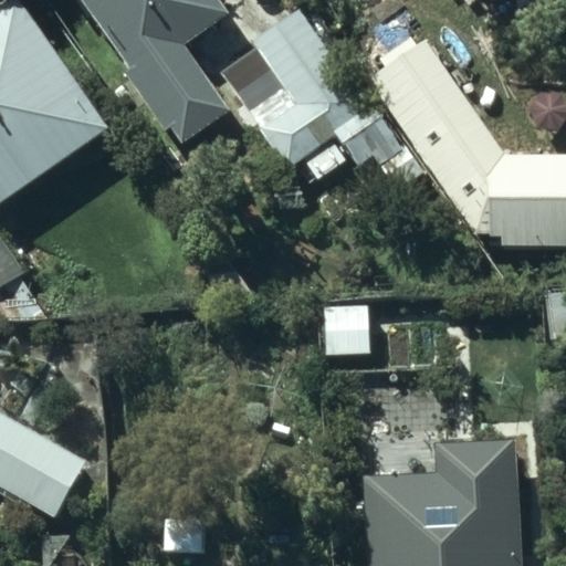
[(0,0),(0,200),(106,126),(17,0),(0,0)]
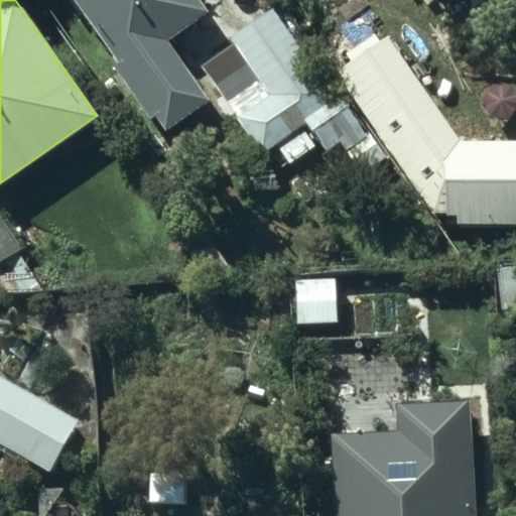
[(204,12),(195,0),(63,0),(155,134),(206,96),(164,42),(204,12)]
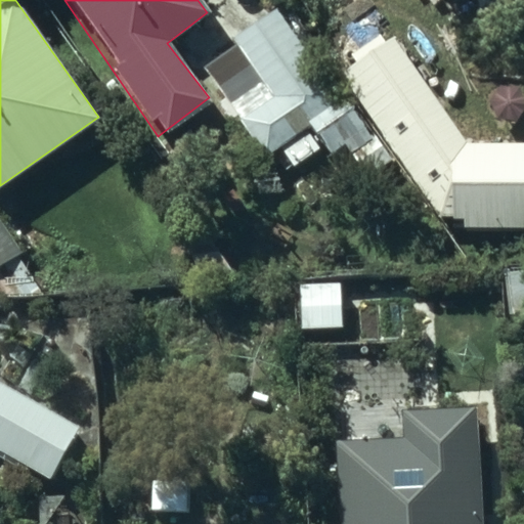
[(351,105),(266,3),(229,34),(195,60),(262,141),(276,130),(295,151),(351,105)]
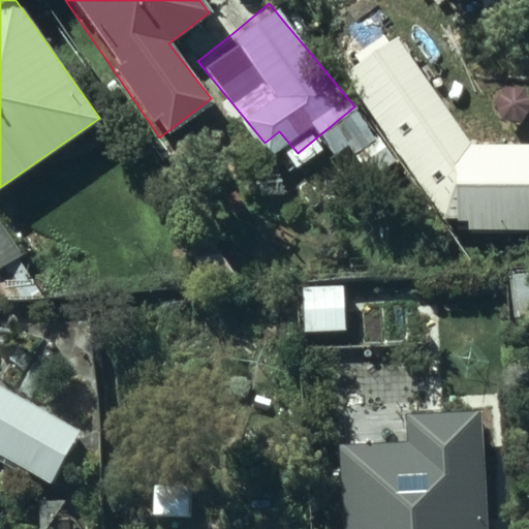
[(399,35),(346,71),(447,220),(528,220),(528,145),(471,145),(399,35)]
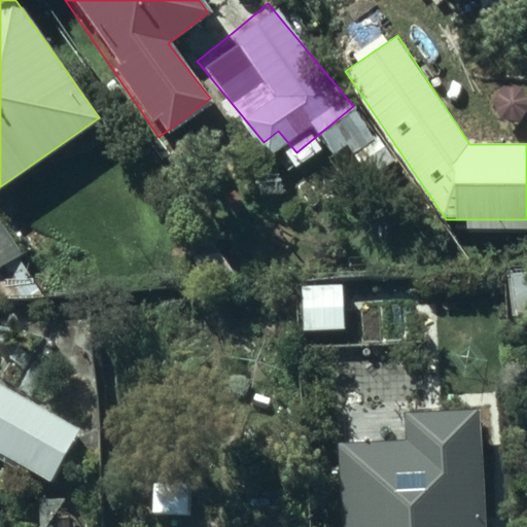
[(0,266),(24,248),(0,216),(0,266)]
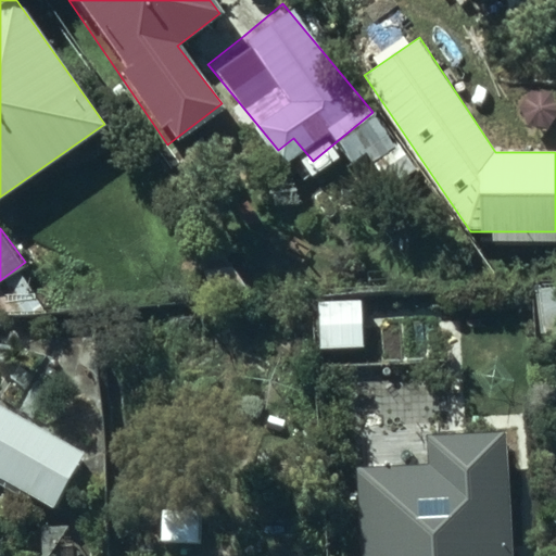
[(76,450),(0,409),(0,476),(52,502),(76,450)]
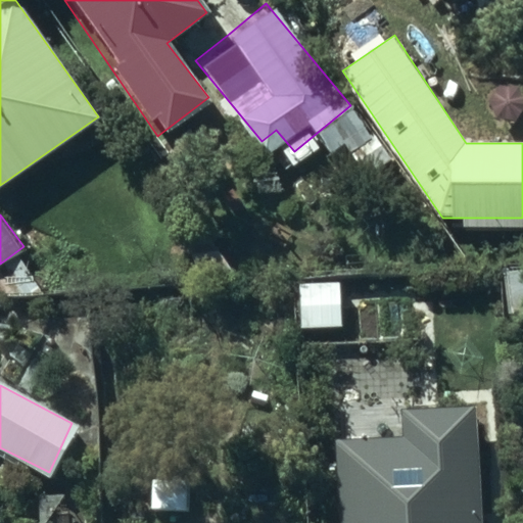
[(389,434),(334,438),(340,522),(480,522),(471,401),(405,407),(389,434)]
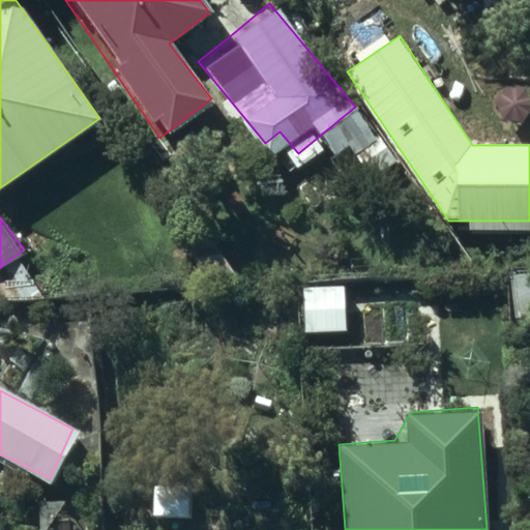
All buildings are outlined.
